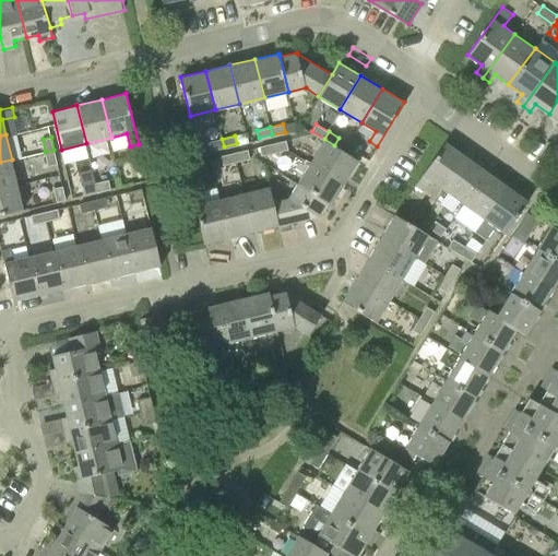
[(211,150),(224,146),(222,139),(209,141),(211,150)]
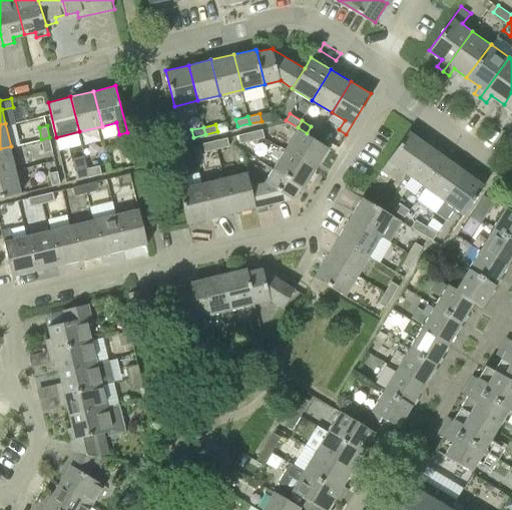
[(298,127),(285,147),(317,167),(329,146),(307,133),(298,127)]
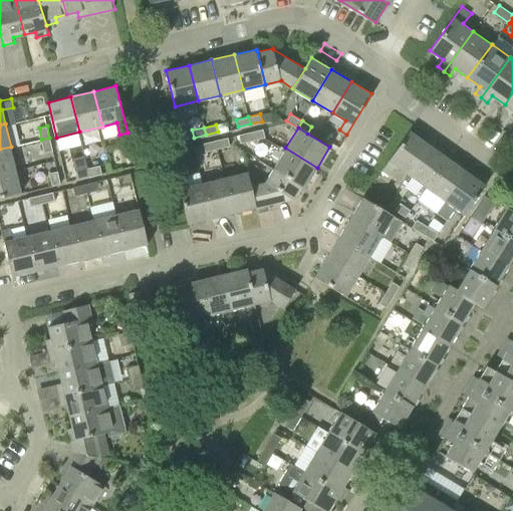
[(253,139),(265,136),(263,129),(251,131),(253,139)]
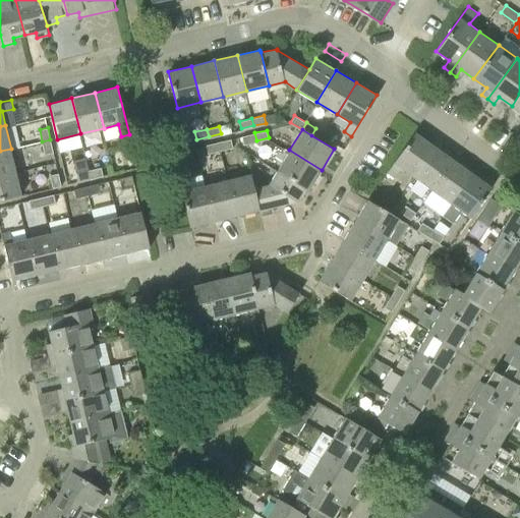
[(244,144),(256,140),(254,132),(242,135),(244,144)]
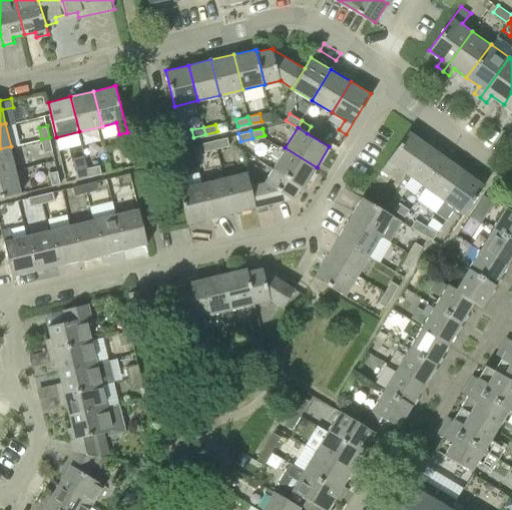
[(395,165),(407,173),(428,143),(409,130),(381,168),(389,174),(395,165)]
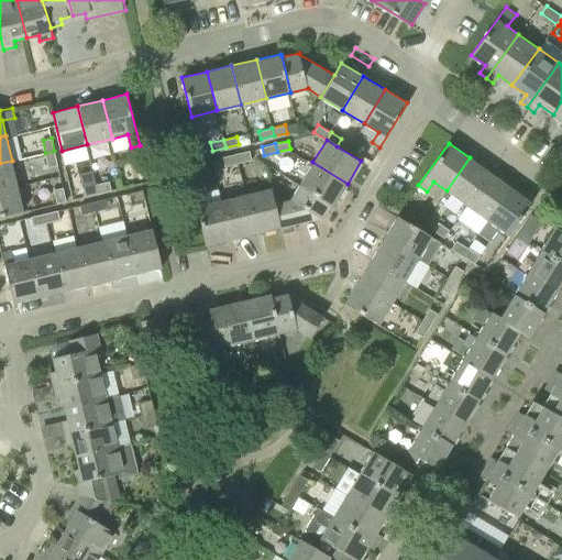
[(239,162),(252,158),(250,150),(237,153),(239,162)]
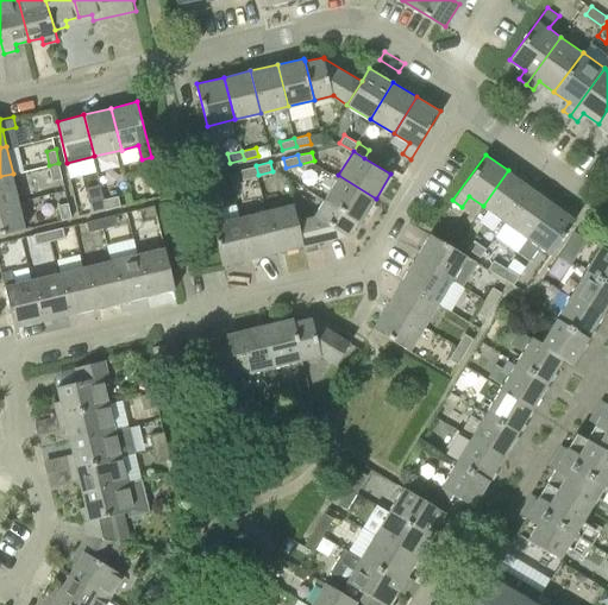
[(52,178),(62,176),(58,163),(49,165),(52,178)]
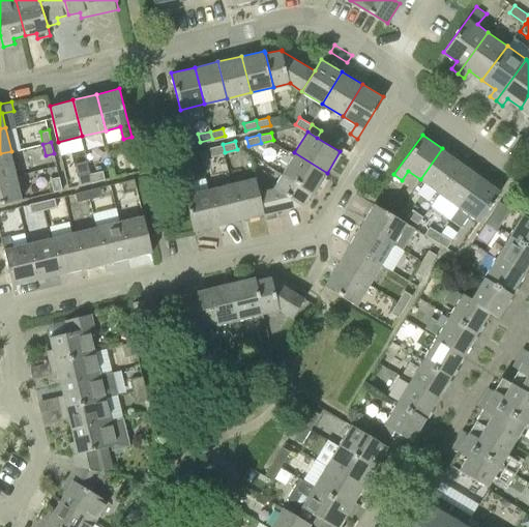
[(212,155),(225,152),(223,144),(210,147),(212,155)]
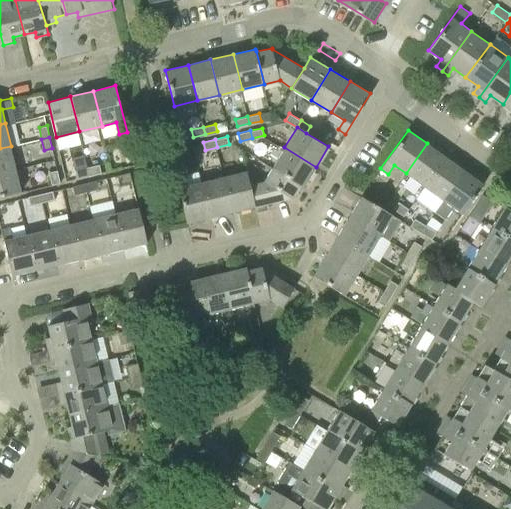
[(406,173),(425,186),(446,156),(427,143),(406,173)]
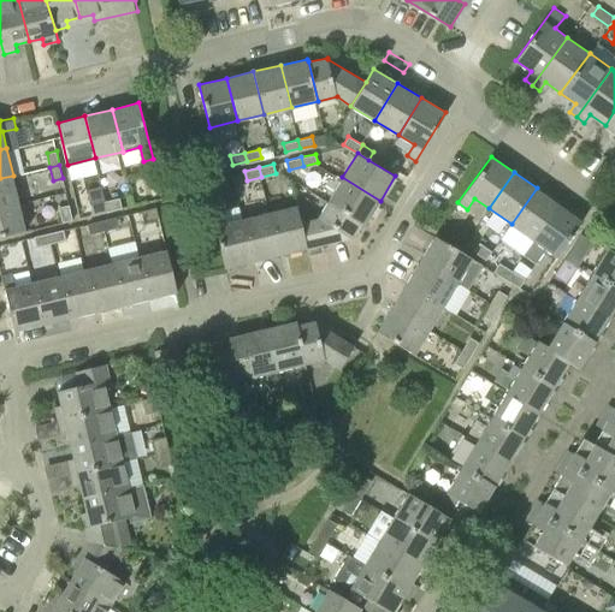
[(0,207),(19,202),(13,176),(0,178),(0,207)]
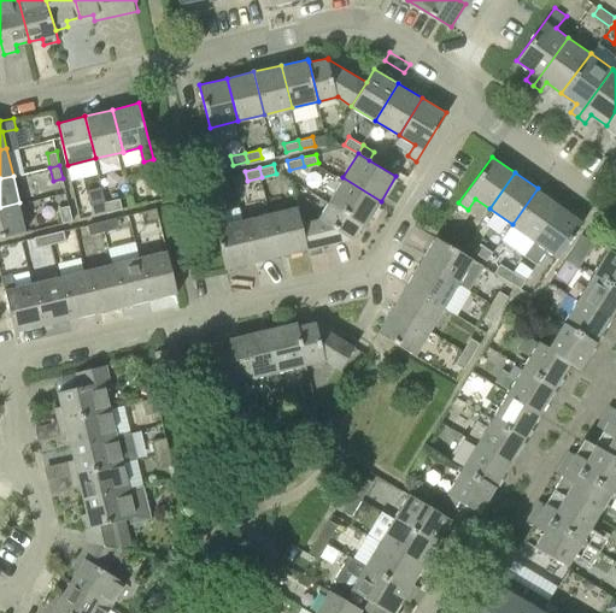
[(327,202),(363,223),(367,225),(381,201),(342,177),(327,202)]
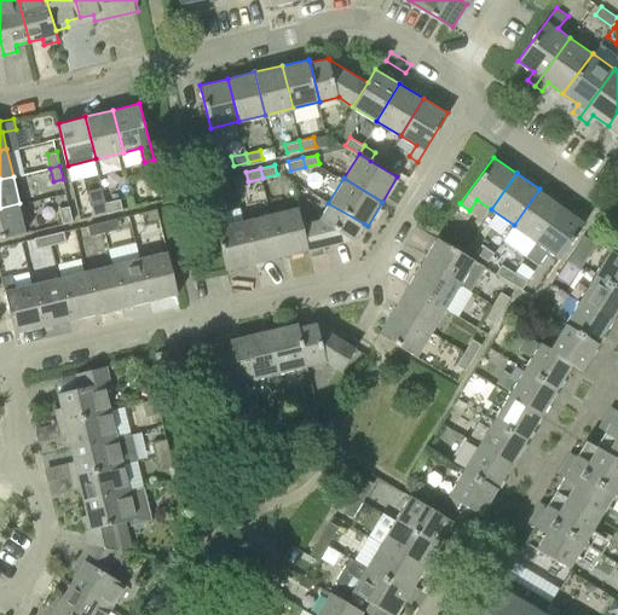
[(514,225),(537,242),(562,206),(539,189),(514,225)]
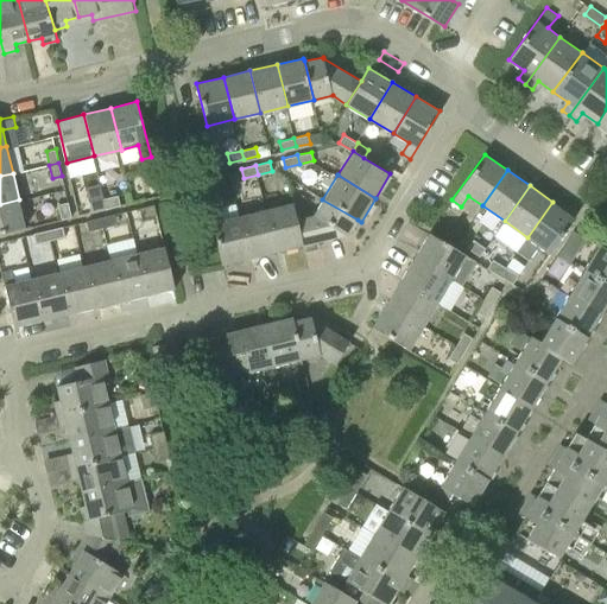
[(106,207),(120,203),(118,195),(103,198),(106,207)]
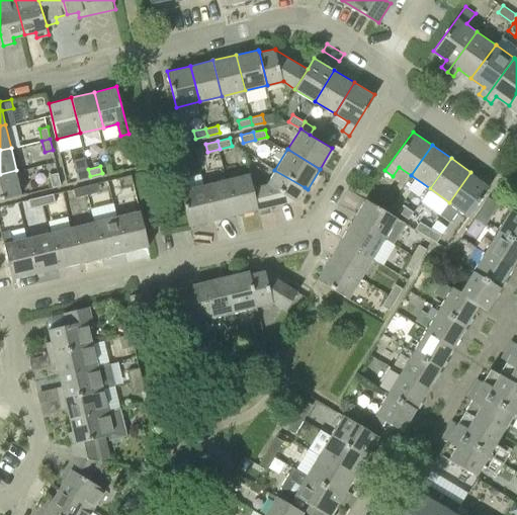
[(78,179),(90,176),(88,169),(76,171),(78,179)]
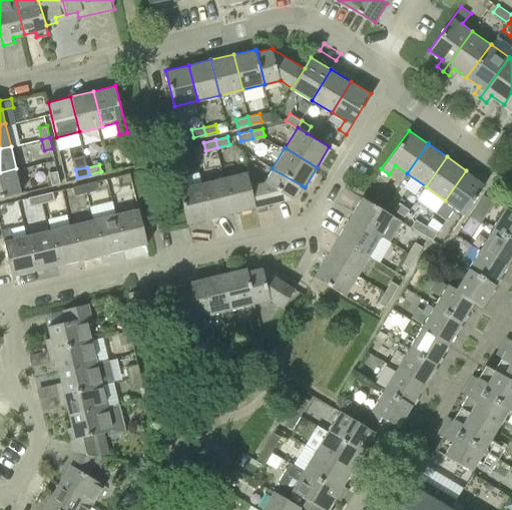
[(0,195),(21,191),(16,168),(0,172),(0,195)]
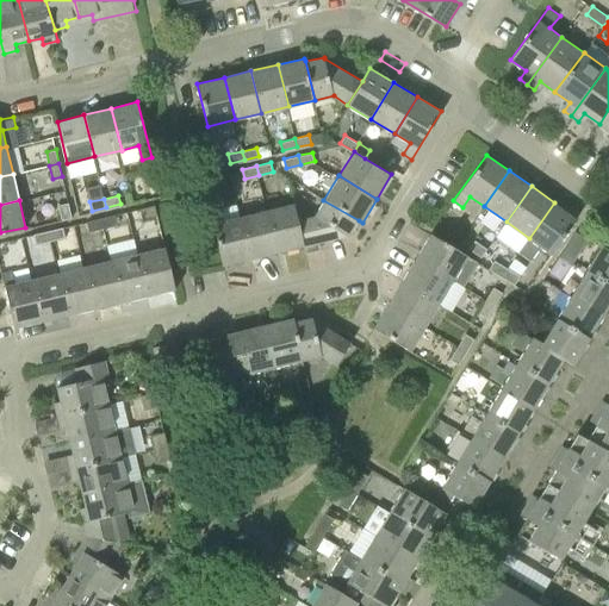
[(298,219),(304,245),(348,235),(349,235),(359,220),(323,200),(314,214),(298,219)]
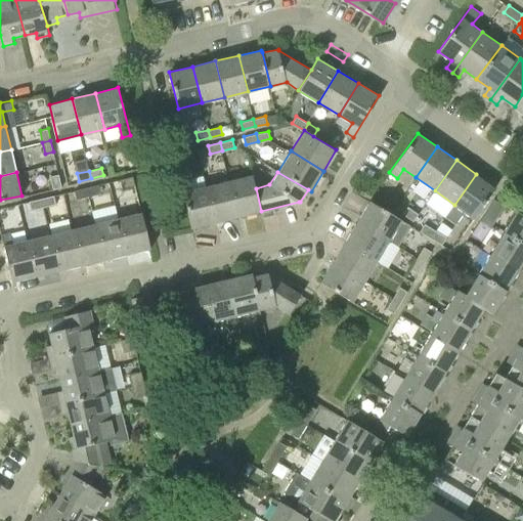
[(53,187),(61,185),(58,174),(50,176),(53,187)]
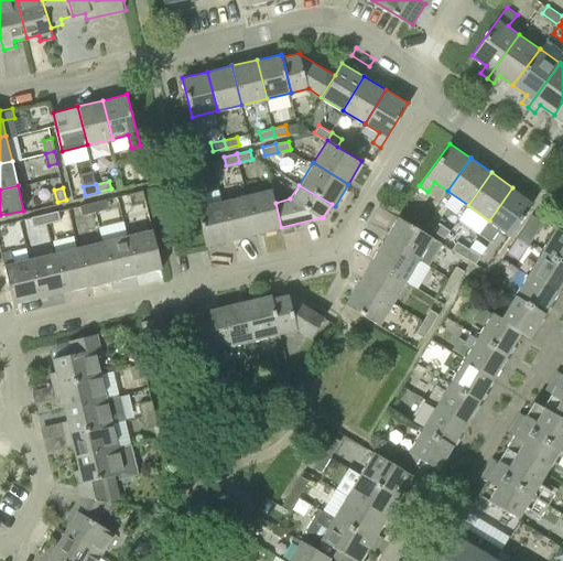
[(281,227),(275,203),(271,187),(247,194),(257,233),(281,227)]
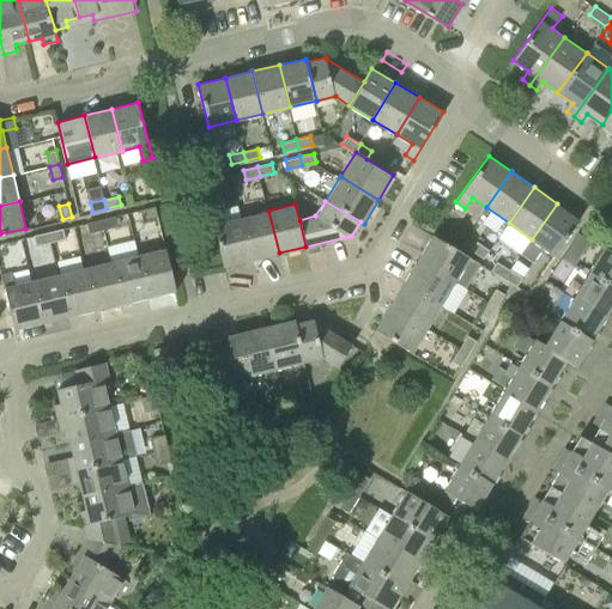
[(532,239),(553,255),(580,219),(557,203),(532,239)]
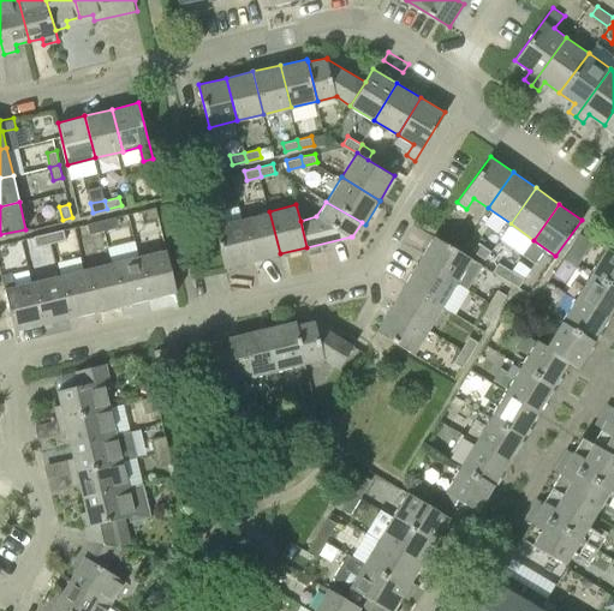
[(144,219),(159,215),(156,207),(142,210),(144,219)]
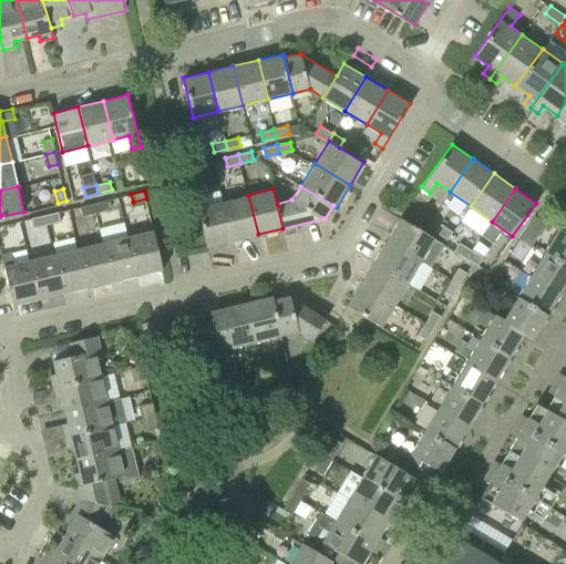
[(207,247),(233,241),(223,201),(207,205),(204,193),(195,195),(207,247)]
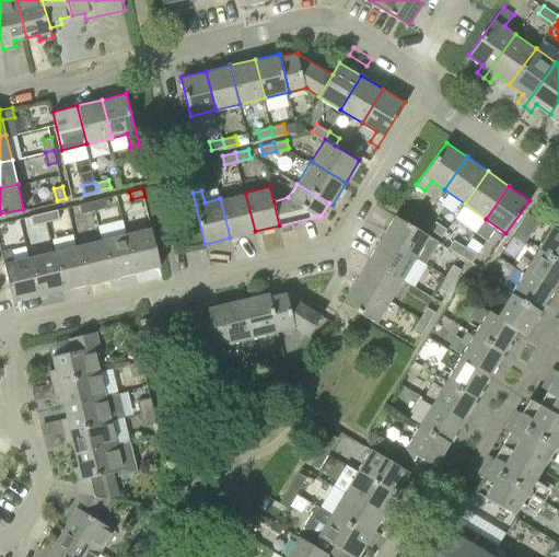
[(230,238),(255,231),(245,193),(220,198),(230,238)]
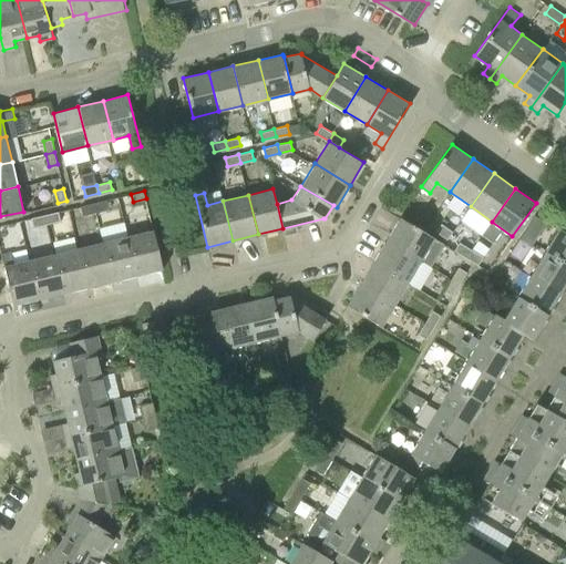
[(96,211),(110,207),(107,200),(94,202),(96,211)]
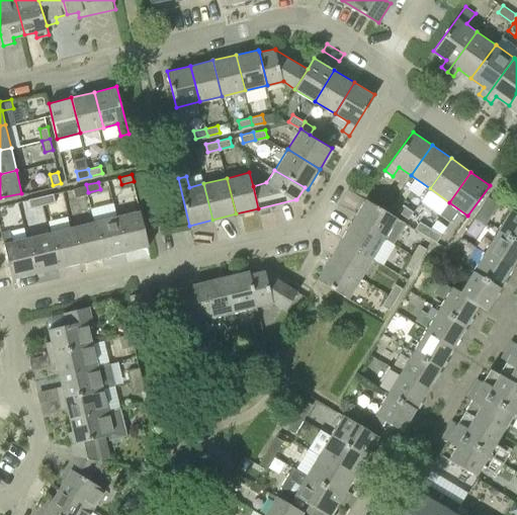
[(76,195),(88,192),(86,184),(74,187),(76,195)]
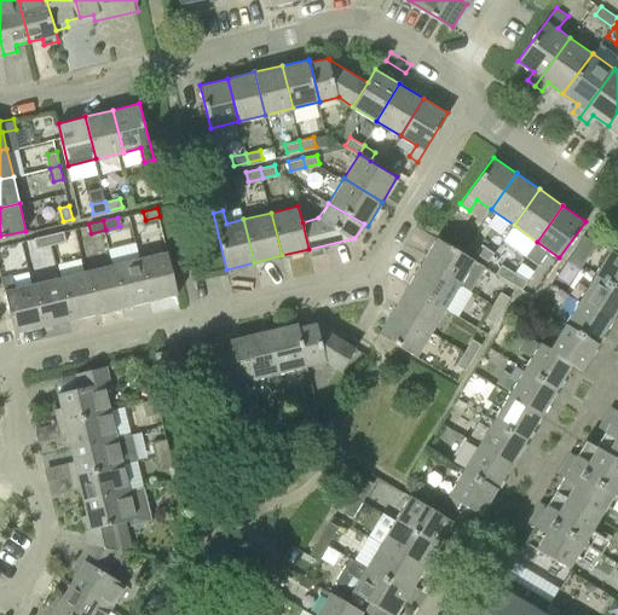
[(588,262),(598,233),(584,228),(575,257),(588,262)]
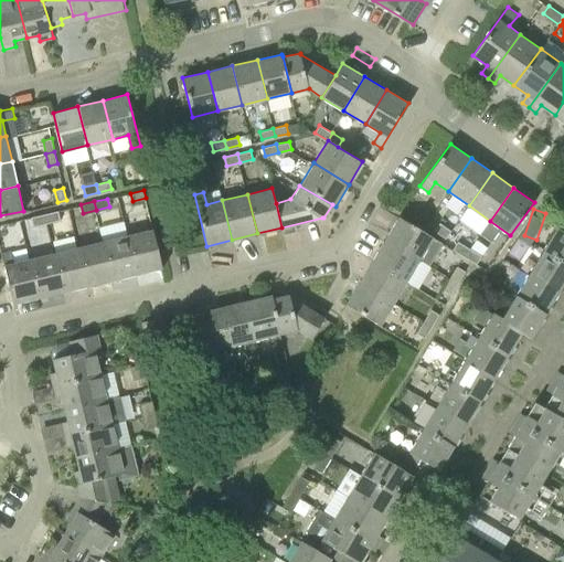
[(46,222),(60,219),(57,210),(45,213),(46,222)]
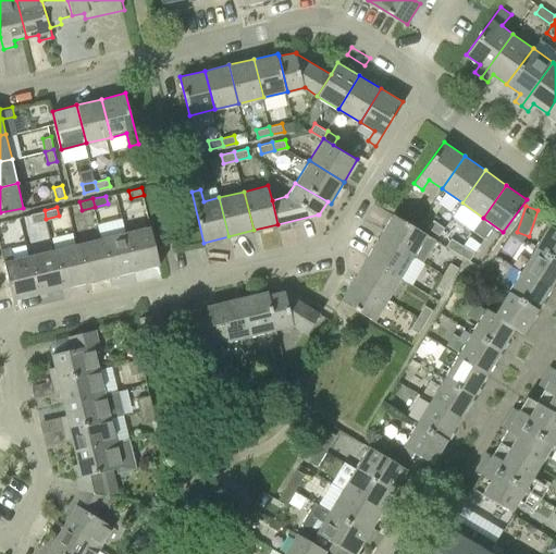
[(34,222),(46,219),(45,210),(32,213),(34,222)]
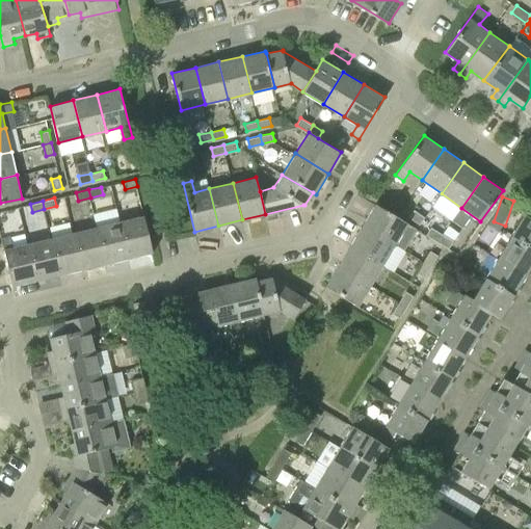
[(396,243),(407,222),(375,203),(363,223),(396,243)]
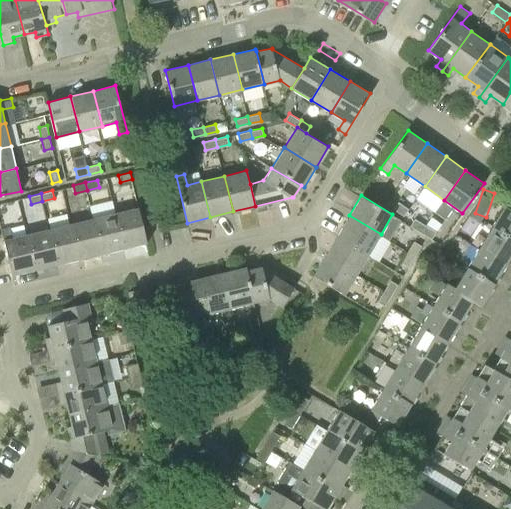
[(404,215),(408,208),(399,201),(394,208),(404,215)]
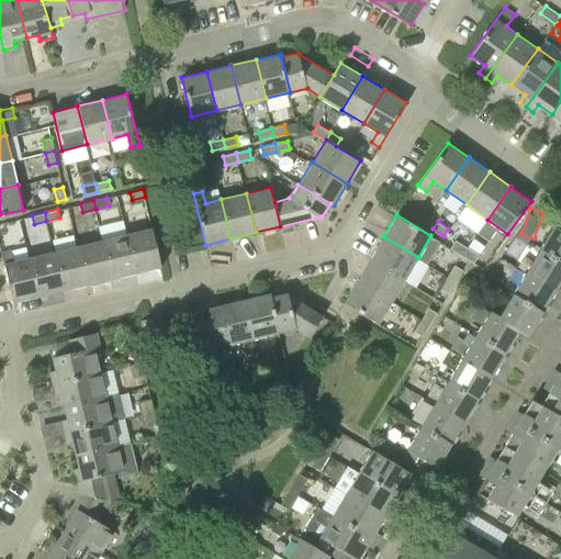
[(540,248),(560,260),(560,230),(553,226),(540,248)]
